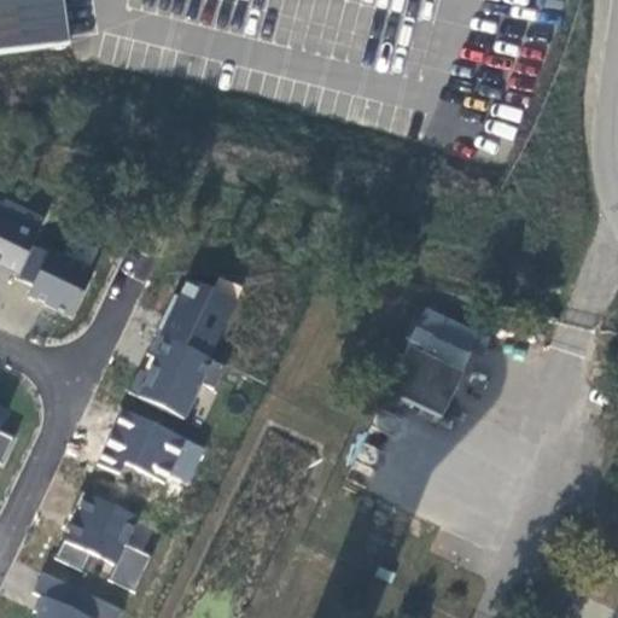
[(0,0),(0,54),(70,45),(63,0),(0,0)]
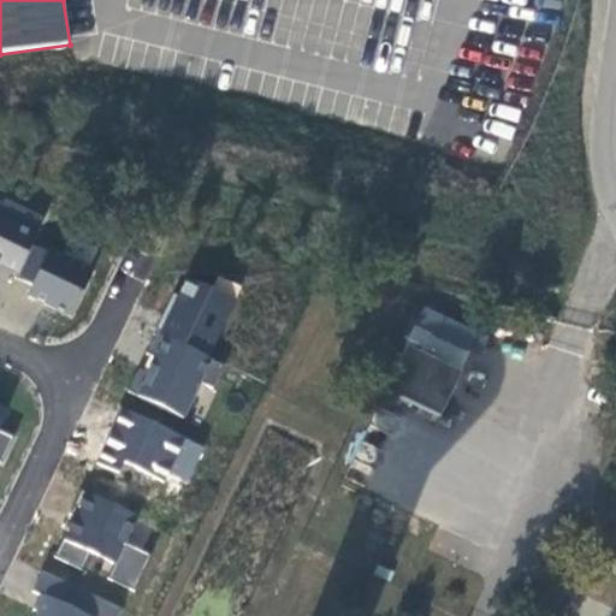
[(51,247),(27,296),(71,318),(95,267),(51,247)]
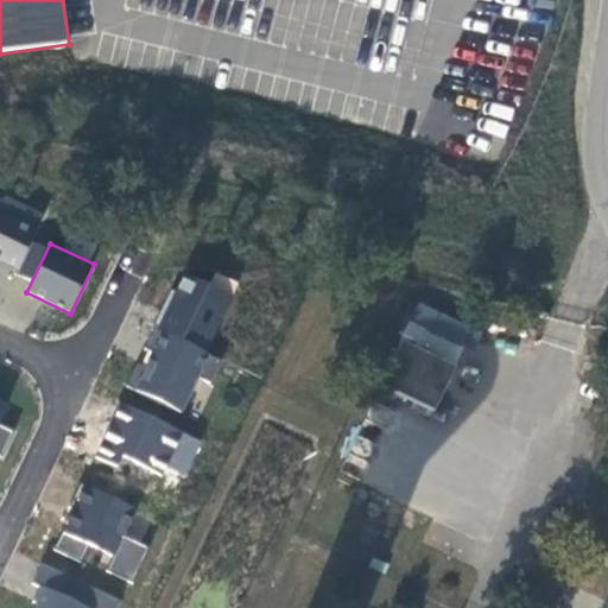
[(128,387),(181,412),(197,379),(210,385),(222,360),(157,329),(128,387)]
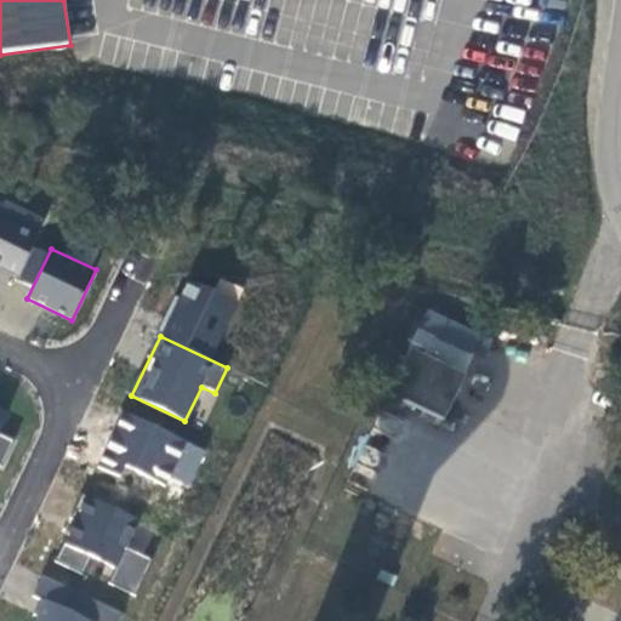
[(436,439),(442,442),(440,444),(476,460),(489,431),(454,414),(453,415),(448,412),(466,375),(411,348),(391,393),(370,434),(426,460),(436,439)]
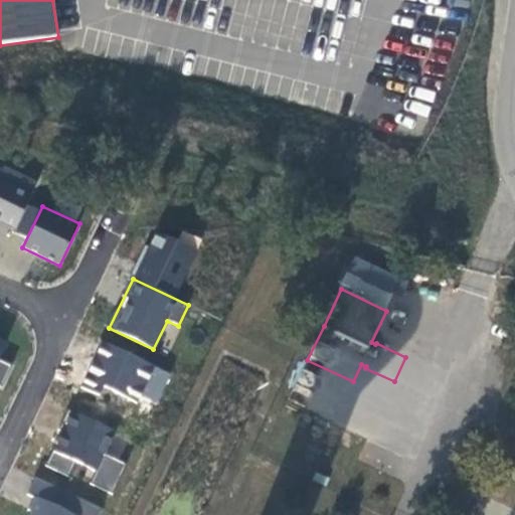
[(13,366),(0,360),(0,354),(6,342),(0,339),(0,386),(3,387),(13,366)]
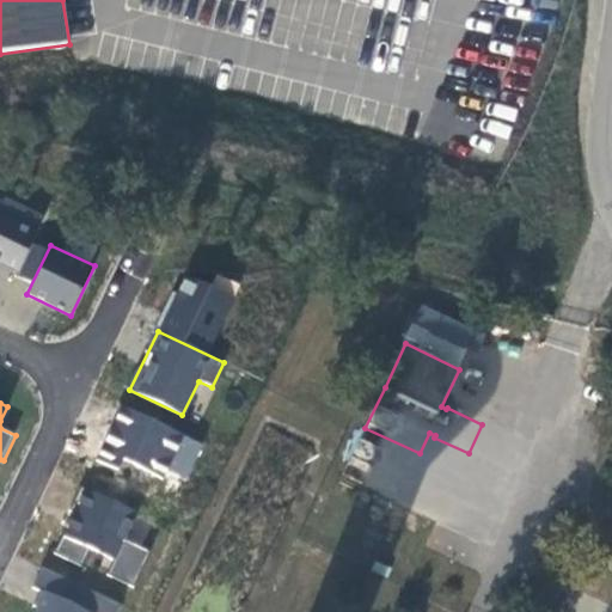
[(183,489),(204,442),(121,403),(99,450),(183,489)]
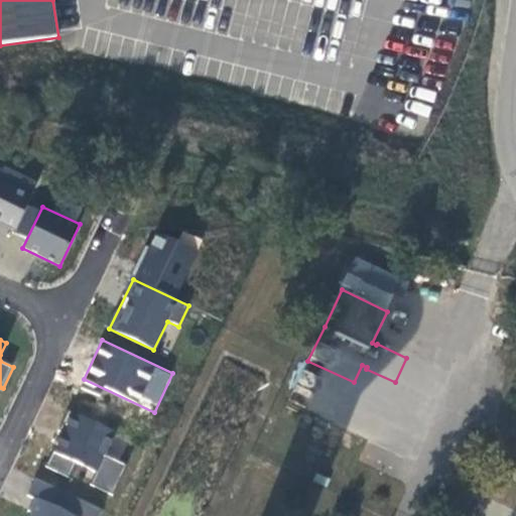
[(317,385),(311,386),(309,388),(306,393),(306,401),(310,406),(317,408),(325,406),(329,399),(328,392),(324,388),(317,385)]
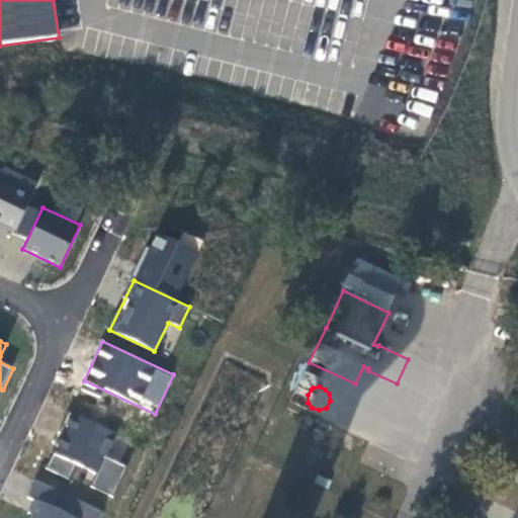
[(65,434),(61,443),(60,442),(46,468),(69,481),(78,463),(97,473),(90,486),(112,498),(128,468),(110,458),(106,456),(116,437),(70,413),(60,432),(65,434)]
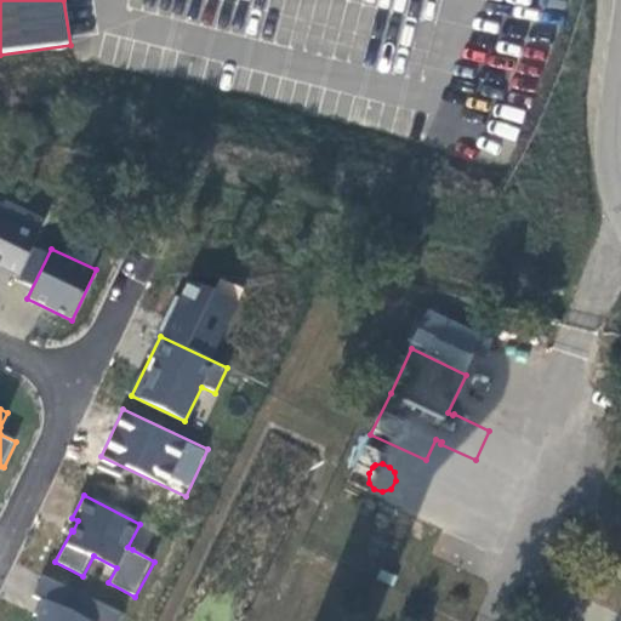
[(104,604),(53,581),(43,576),(33,596),(44,602),(34,620),(119,620),(123,613),(104,604)]
